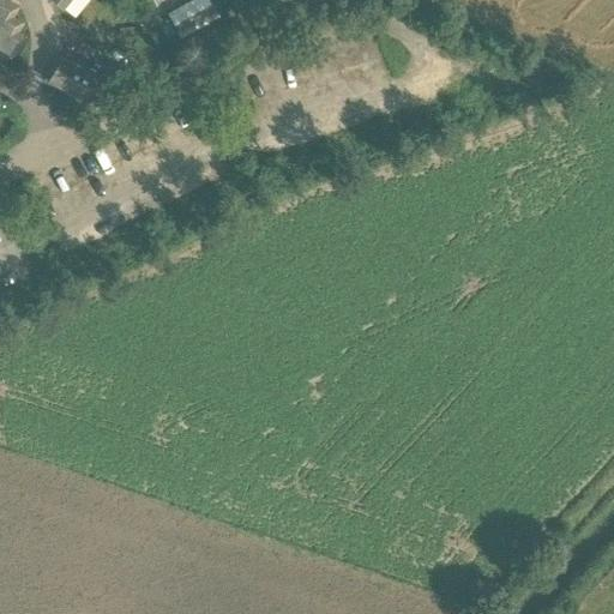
[(0,0),(0,54),(13,62),(26,38),(17,32),(22,23),(12,17),(17,7),(2,0),(0,0)]
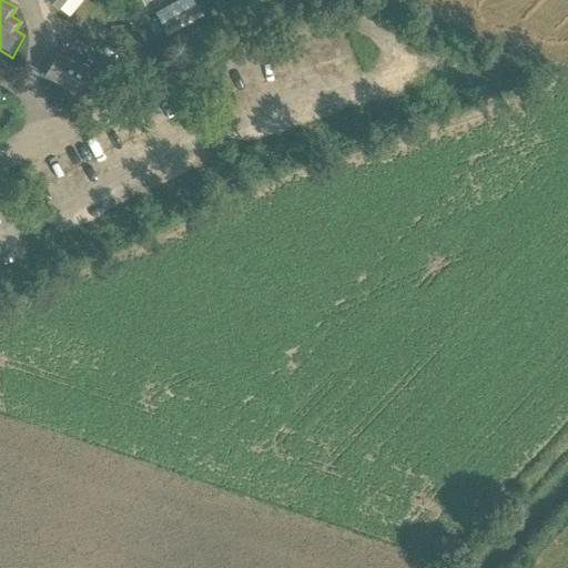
[(69,18),(83,0),(48,0),(48,1),(69,18)]
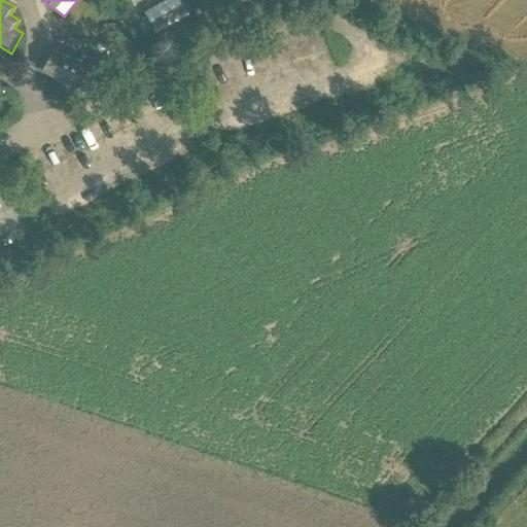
[(139,0),(134,6),(144,13),(155,0),(139,0)]
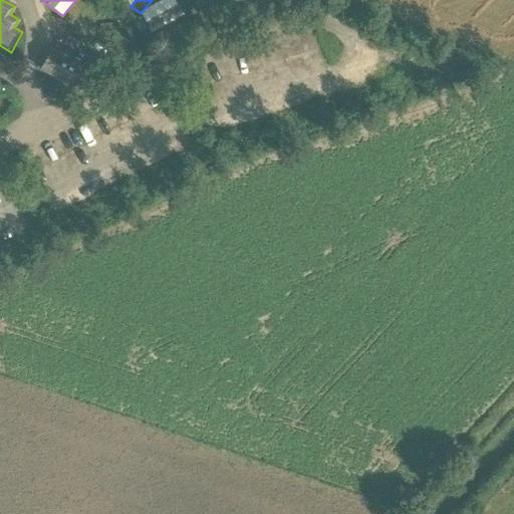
[(186,14),(180,2),(163,9),(159,1),(141,9),(151,30),(186,14)]
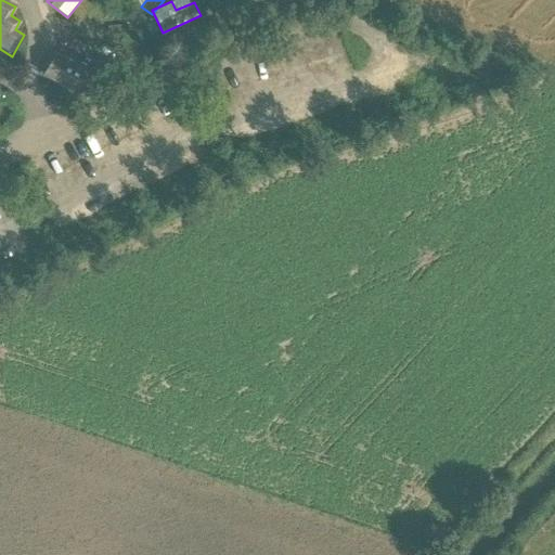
[(56,50),(43,74),(93,101),(106,77),(56,50)]
